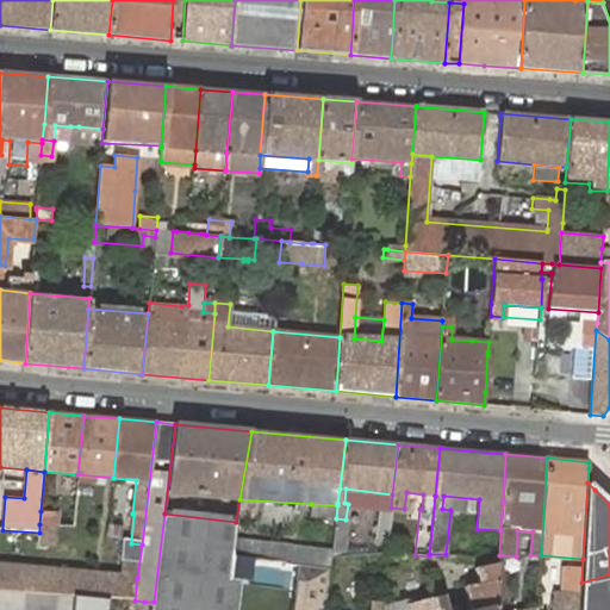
[(391,508),(392,495),(346,489),(344,503),(348,504),(381,506),(391,508)]
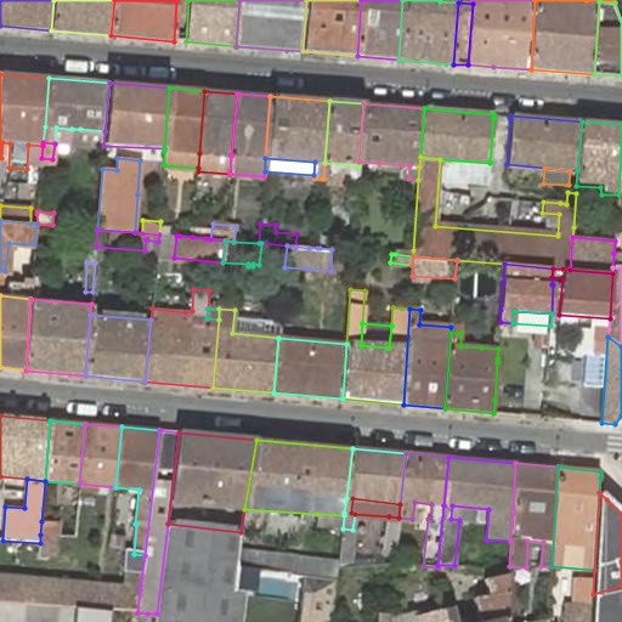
[(316,529),(341,531),(343,529),(344,515),(317,514),(316,529)]
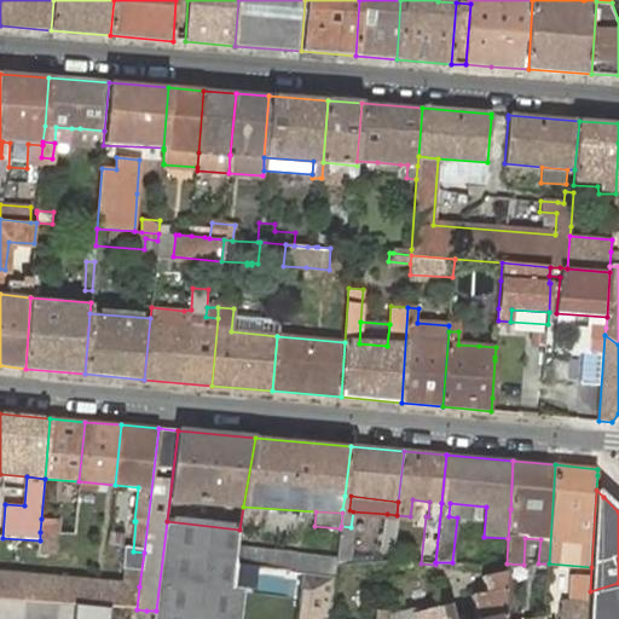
[(393,553),(397,515),(387,514),(382,551),(393,553)]
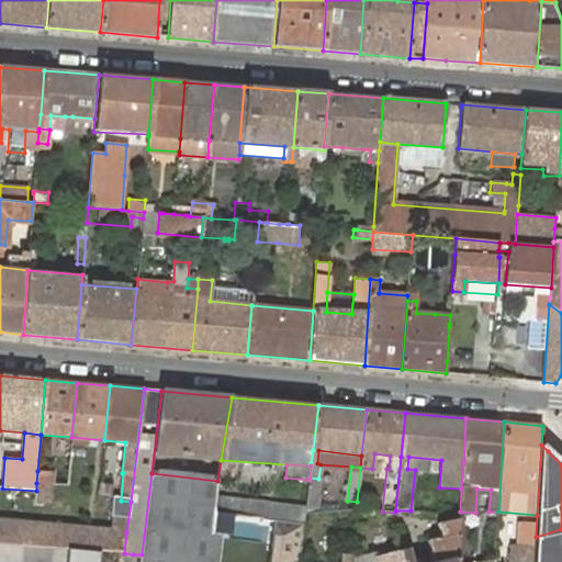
[(53,472),(37,471),(36,483),(52,484),(53,472)]
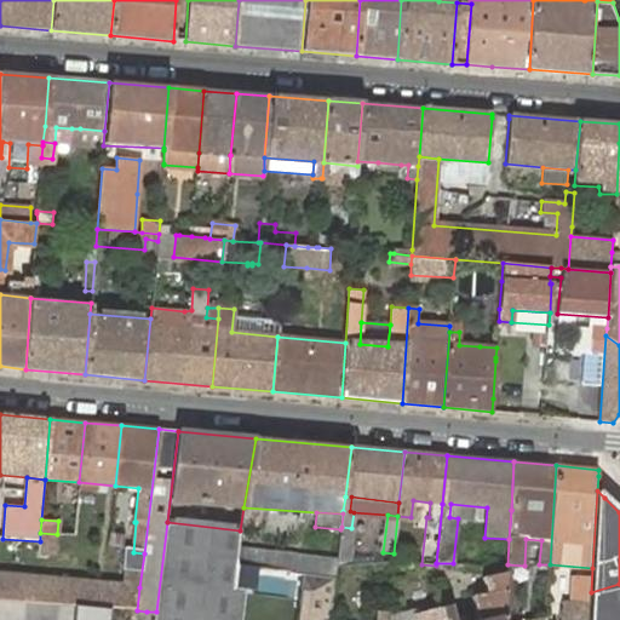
[(156,612),(154,619),(241,619),(246,589),(233,587),(235,564),(237,549),(240,530),(167,522),(156,612)]
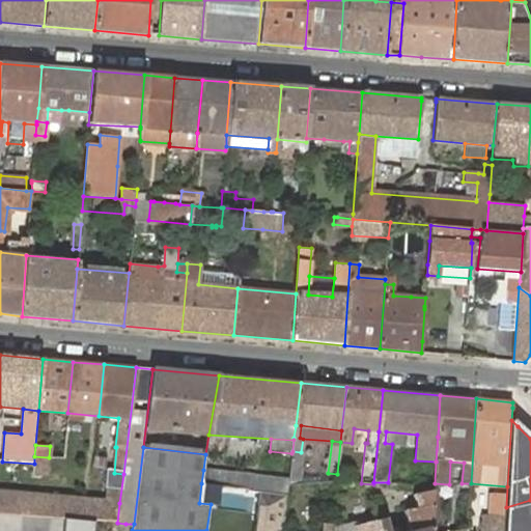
[(301,452),(292,451),(291,453),(288,481),(288,485),(298,484),(301,452)]
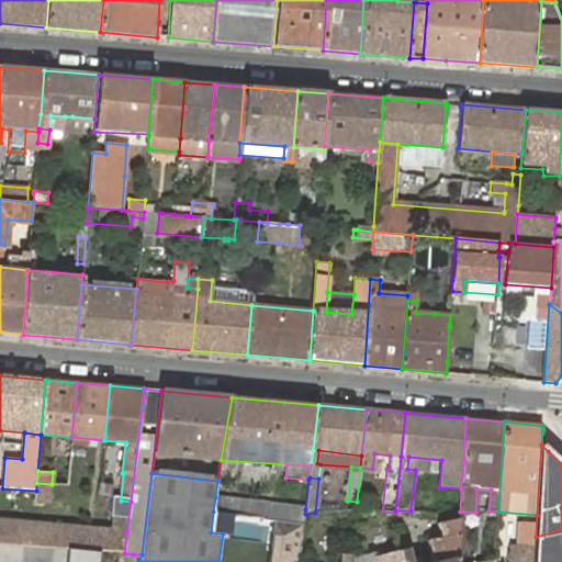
[(52,484),(36,483),(36,491),(35,501),(49,502),(52,484)]
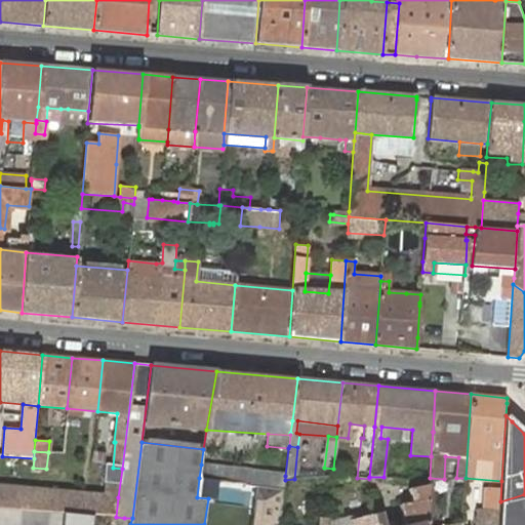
[(285,476),(201,465),(199,478),(218,481),(221,481),(244,483),(244,485),(251,486),(257,486),(279,489),(284,489),(285,480),(285,476)]
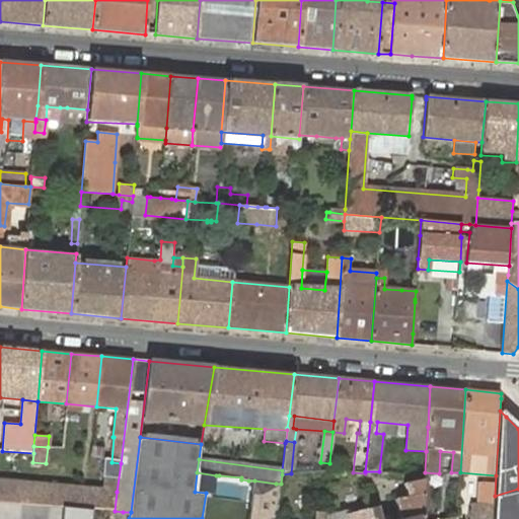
[(105,461),(102,491),(117,492),(121,463),(112,462),(105,461)]
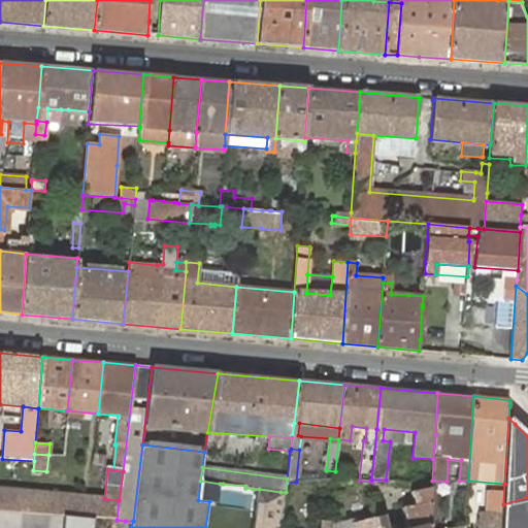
[(198,500),(209,501),(217,502),(220,484),(200,481),(198,500)]
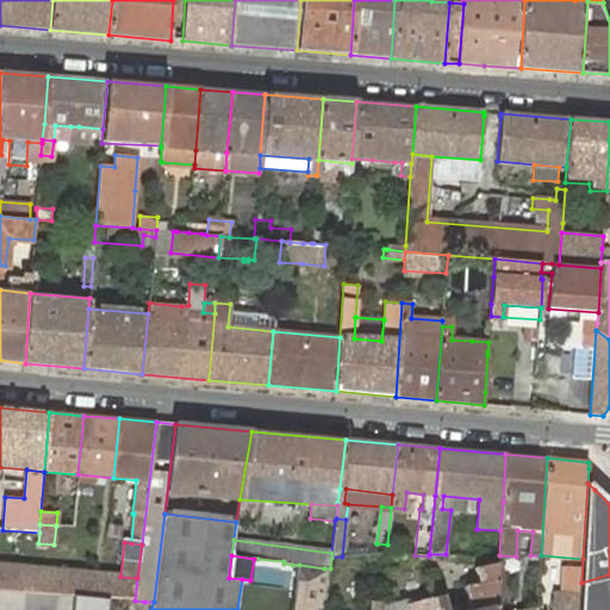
[(436,609),(496,609),(496,605),(499,562),(475,568),(479,584),(465,587),(470,609),(447,609),(444,596),(434,598),(434,601),(436,609)]
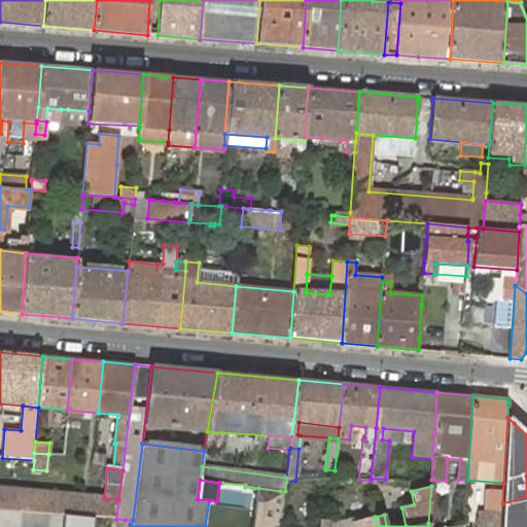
[(0,488),(0,508),(63,515),(94,518),(117,520),(118,499),(104,498),(0,488)]
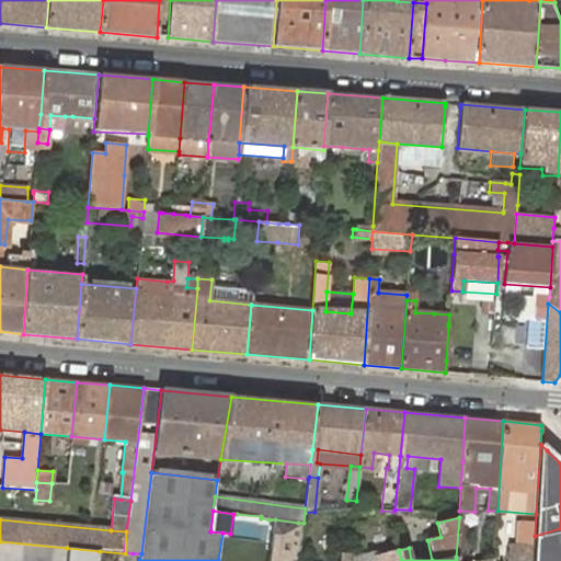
[(268,560),(298,560),(304,523),(298,523),(275,519),(268,560)]
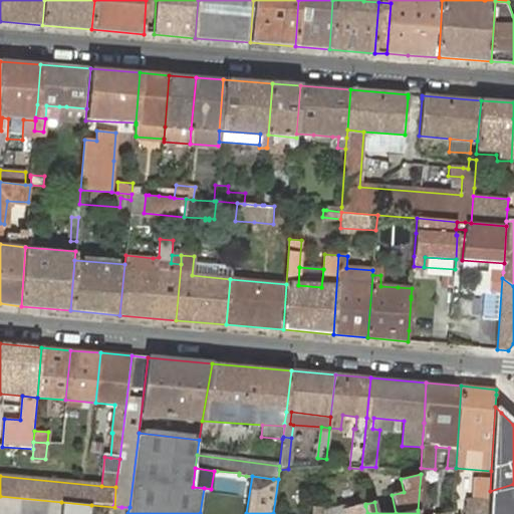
[(513,513),(513,484),(490,491),(488,513),(513,513)]
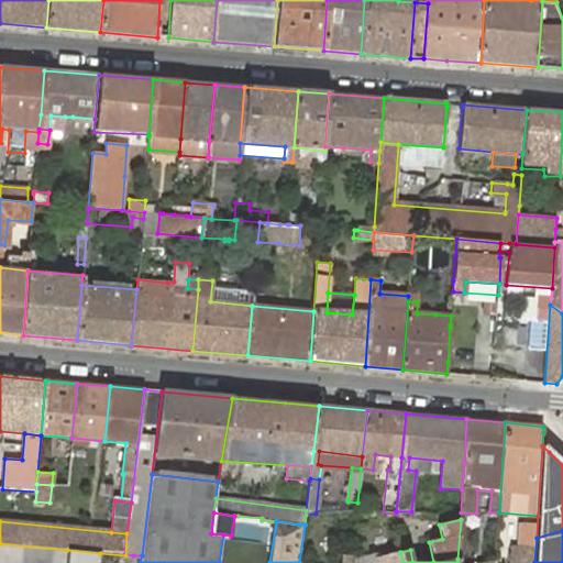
[(534,562),(537,538),(512,537),(510,562),(534,562)]
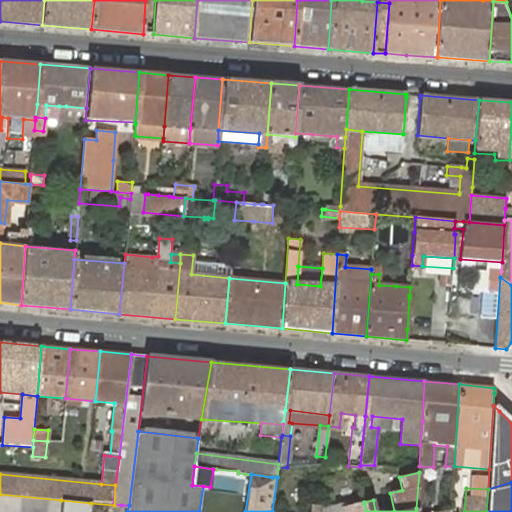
[(0,511),(59,511),(61,500),(0,494),(0,511)]
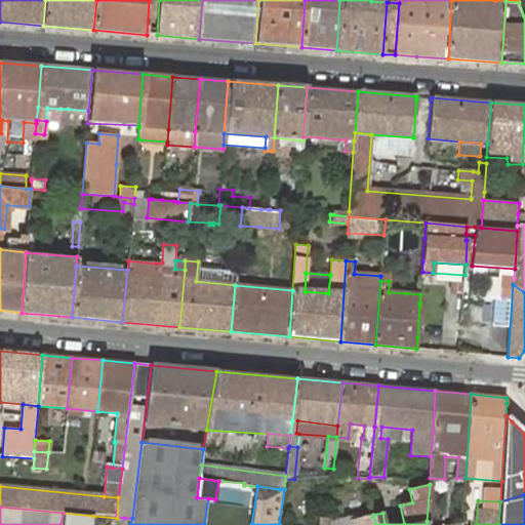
[(63,513),(61,524),(91,524),(93,516),(63,513)]
